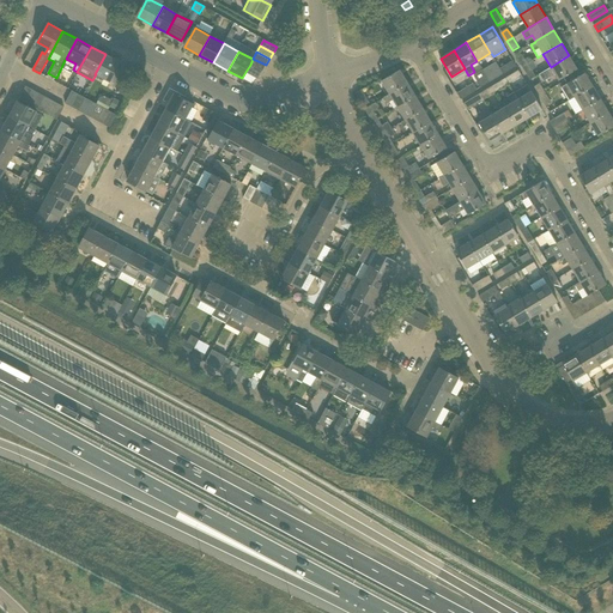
[(114,87),(115,86),(117,80),(113,78),(121,62),(105,54),(95,74),(96,74),(109,82),(108,84),(114,87)]
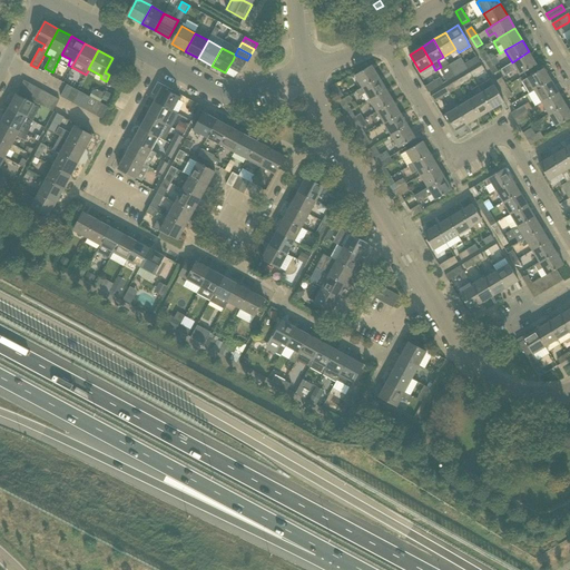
[(485,61),(491,59),(485,50),(481,53),(485,61)]
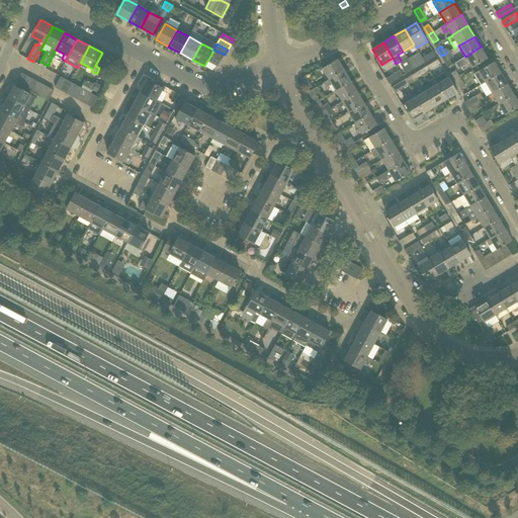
[(465,57),(455,63),(459,69),(468,63),(471,68),(488,59),(481,47),(465,57)]
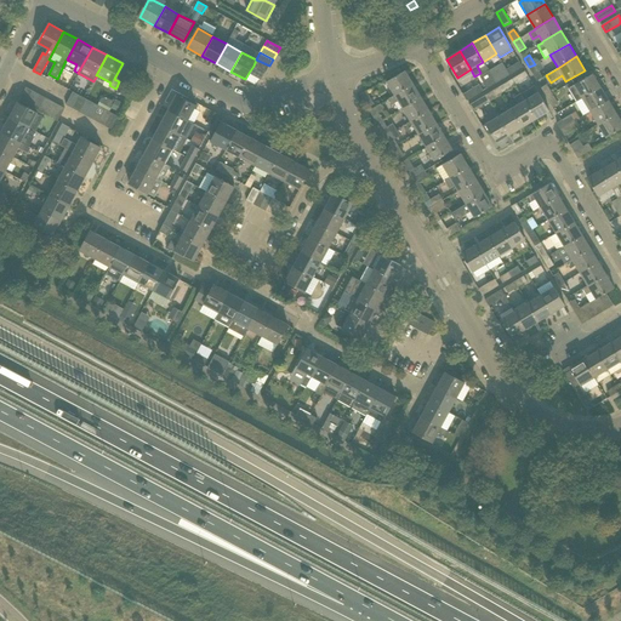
[(256,60),(254,66),(266,73),(269,66),(256,60)]
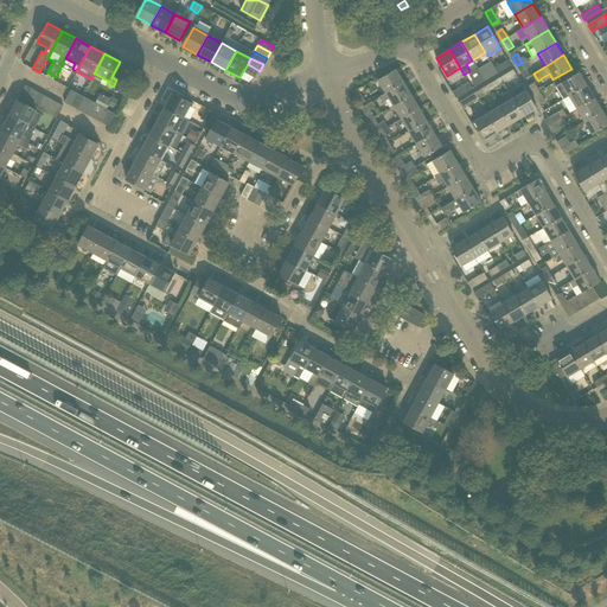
[(508,59),(494,68),(498,74),(511,65),(508,59)]
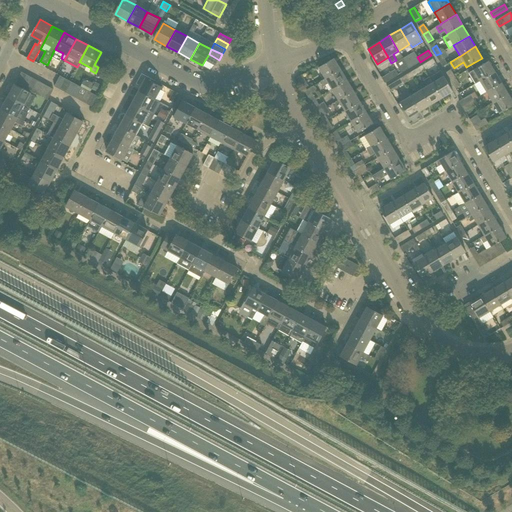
[(441,53),(436,55),(441,63),(445,61),(441,53)]
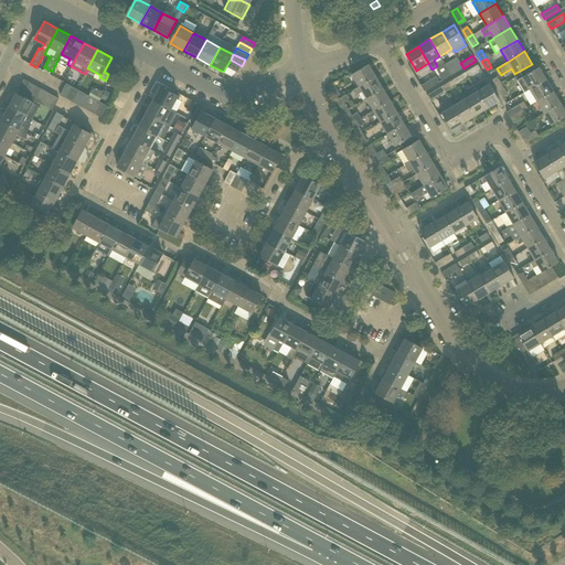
[(231,60),(226,66),(238,73),(242,66),(231,60)]
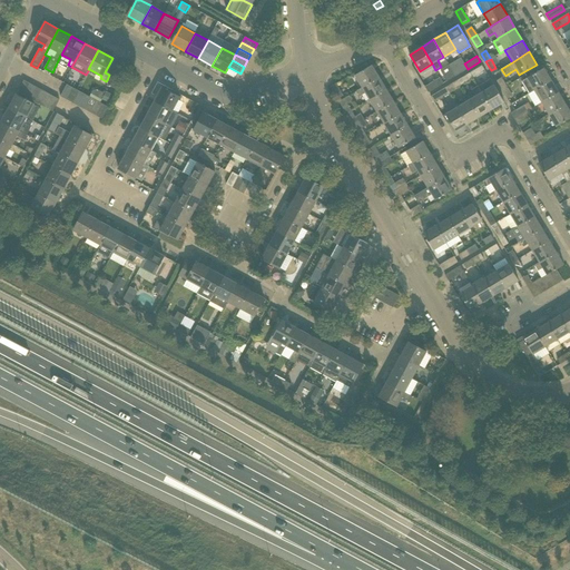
[(372,65),(355,75),(362,87),(379,77),(372,65)]
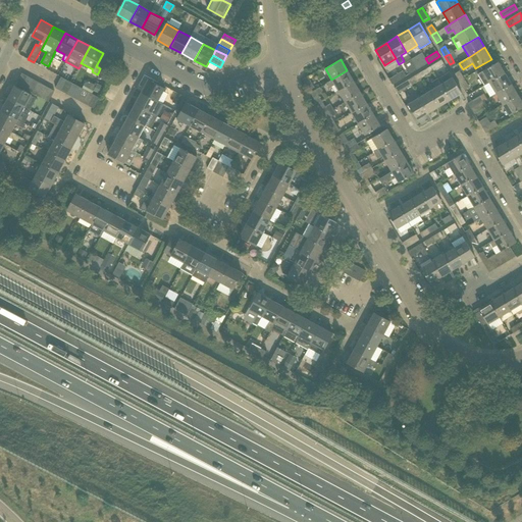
[(417,69),(414,65),(411,60),(404,64),(409,74),(417,69)]
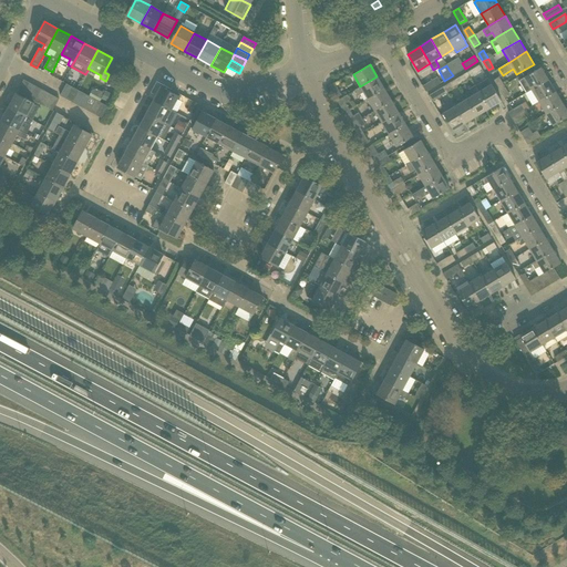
[(450,71),(453,75),(462,71),(459,65),(450,71)]
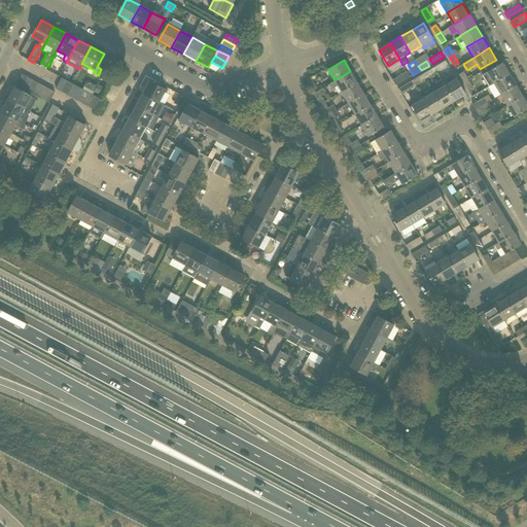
[(434,67),(437,72),(449,65),(446,61),(434,67)]
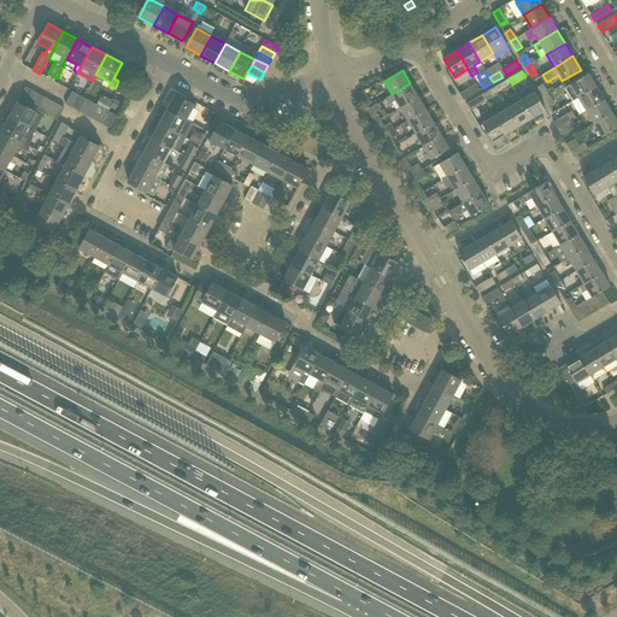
[(589,74),(571,84),(565,87),(573,100),(579,98),(597,87),(589,74)]
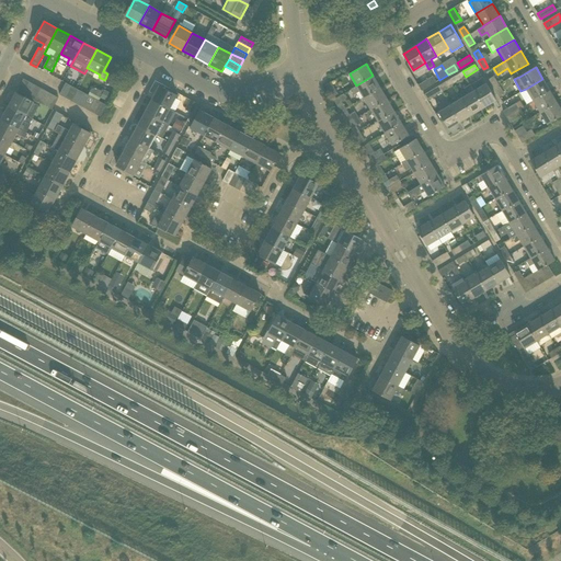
[(454,84),(466,77),(462,71),(450,79),(454,84)]
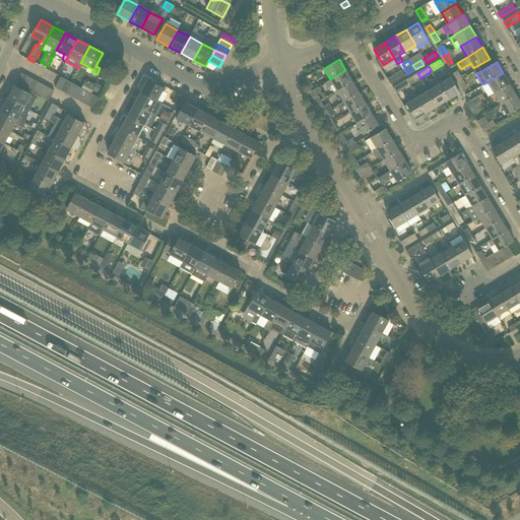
[(328,87),(334,84),(337,90),(352,81),(345,70),(330,79),(331,79),(325,83),(328,87)]
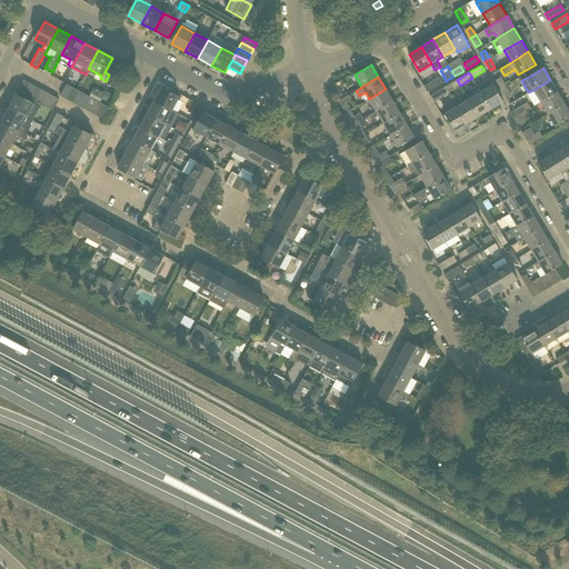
[(439,77),(436,79),(425,87),(428,92),(442,83),(439,77)]
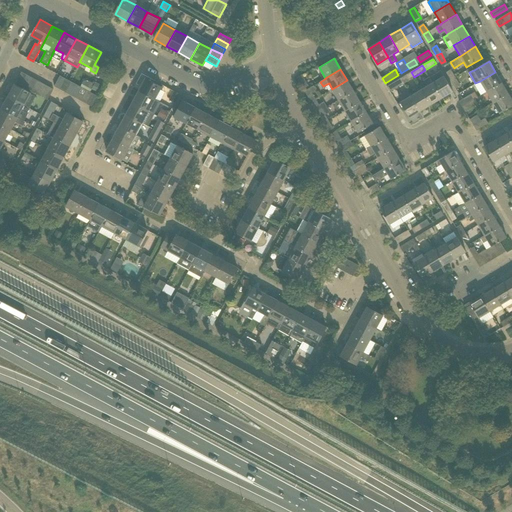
[(450,80),(455,77),(451,70),(446,73),(450,80)]
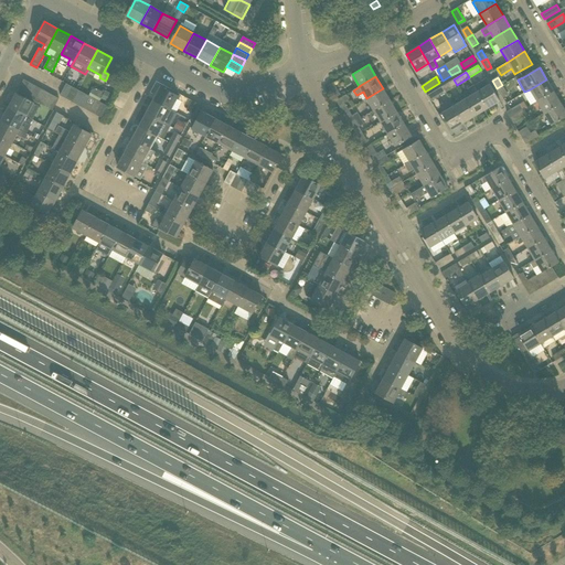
[(488,108),(500,100),(487,78),(475,85),(488,108)]
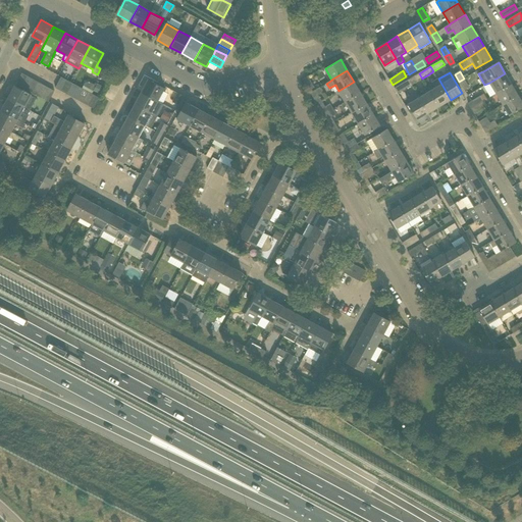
[(21,87),(28,76),(22,73),(16,84),(21,87)]
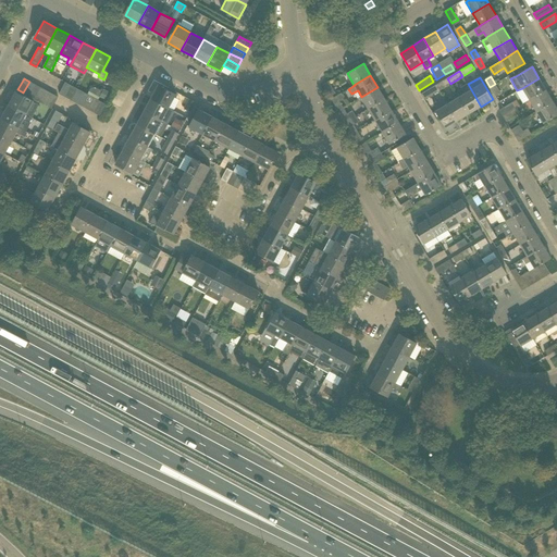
[(447,78),(435,85),(440,91),(443,89),(443,88),(450,84),(447,78)]
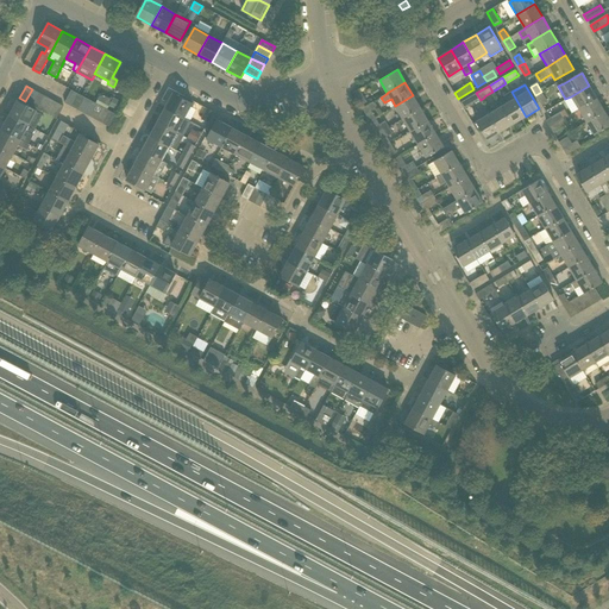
[(579,110),(597,99),(589,86),(571,96),(579,110)]
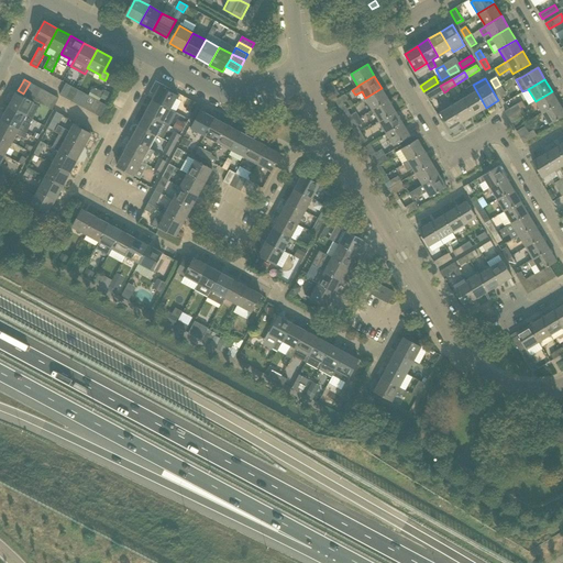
[(35,86),(30,83),(23,94),(30,97),(35,86)]
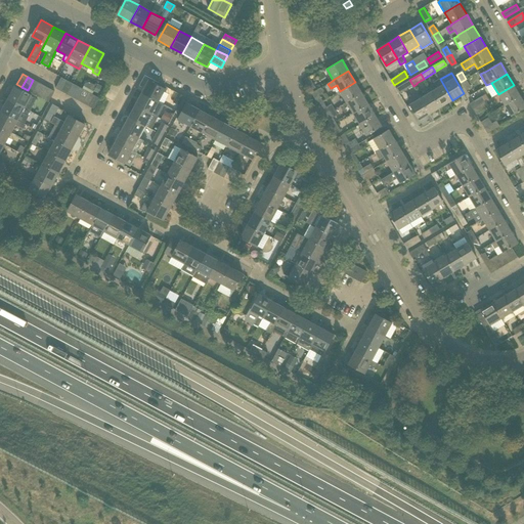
[(316,88),(309,77),(304,80),(310,91),(316,88)]
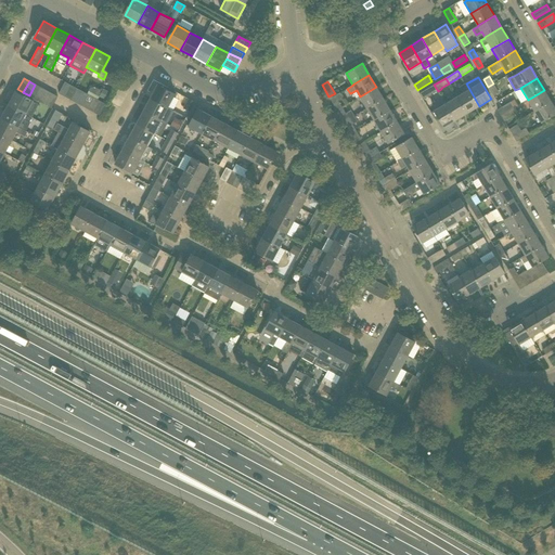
[(71,86),(65,82),(59,93),(65,97),(71,86)]
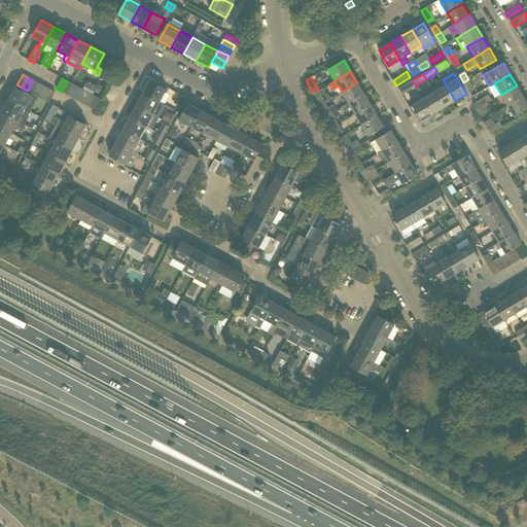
[(436,82),(441,89),(434,93),(444,107),(455,101),(443,79),(442,79),(436,82)]
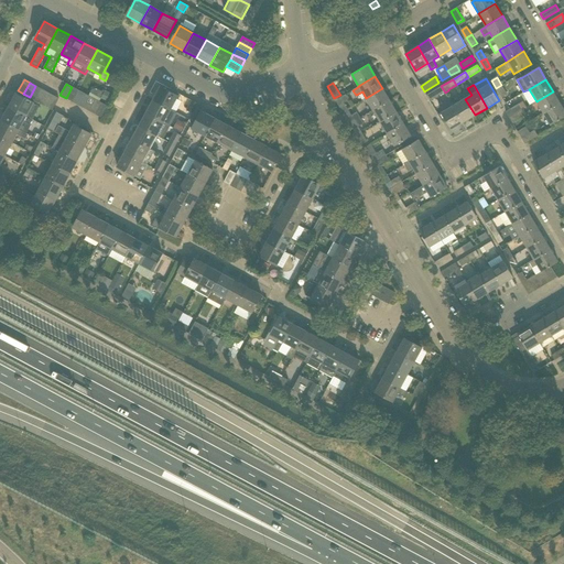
[(496,88),(501,97),(507,94),(501,85),(496,88)]
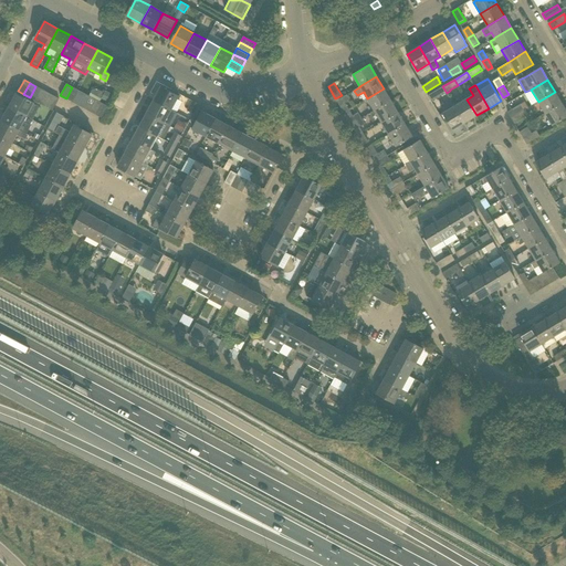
[(42,88),(35,86),(30,97),(35,101),(42,88)]
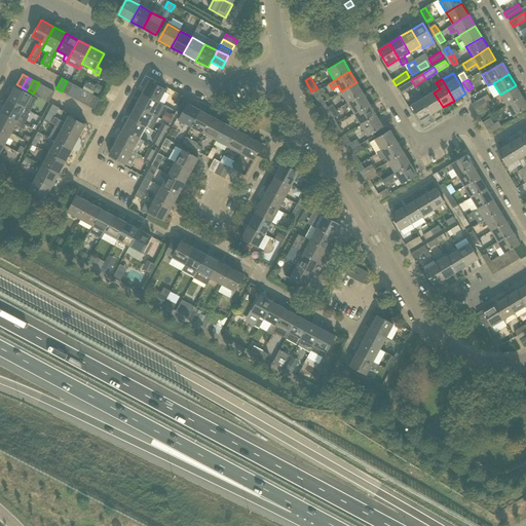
[(159,102),(166,89),(158,85),(150,80),(143,94),(159,102)]
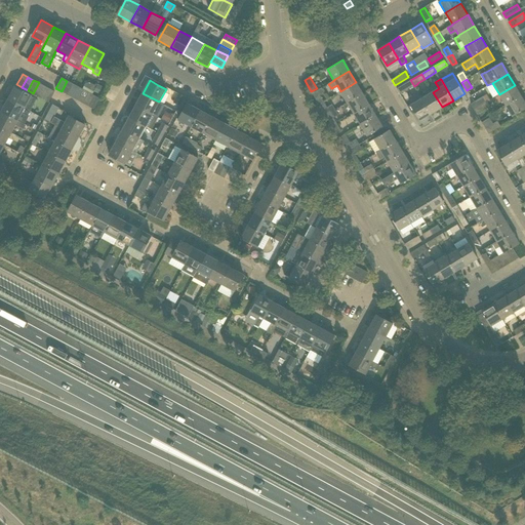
[(397,88),(400,94),(414,86),(410,80),(397,88)]
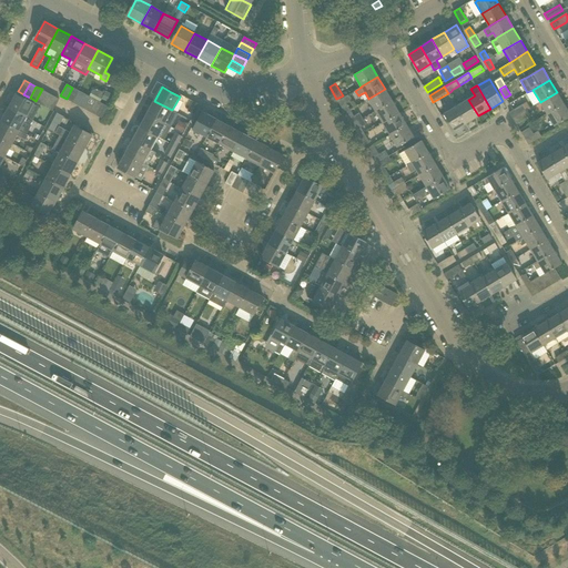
[(72,102),(79,90),(72,88),(67,99),(72,102)]
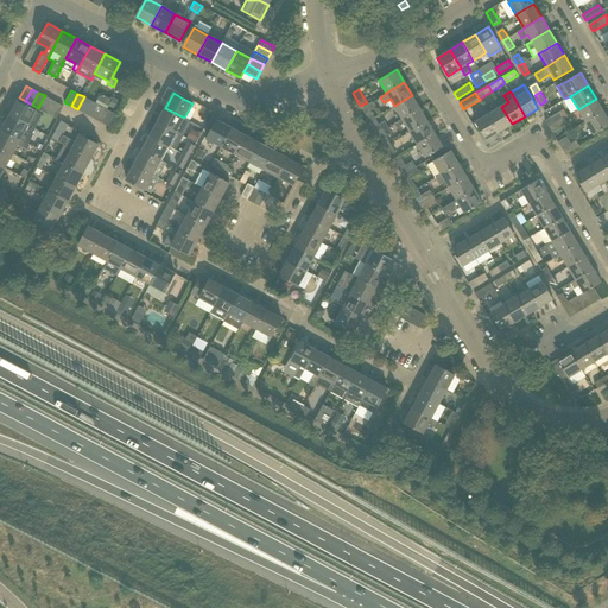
[(51,99),(45,95),(38,108),(44,112),(51,99)]
